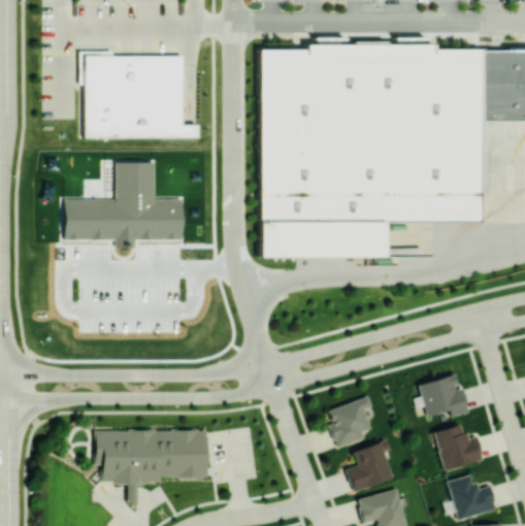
[(262,48),(262,257),(388,257),(387,222),(484,221),(483,122),(483,52),(482,48),(436,48),(436,42),(307,44),(307,51),(262,48)]
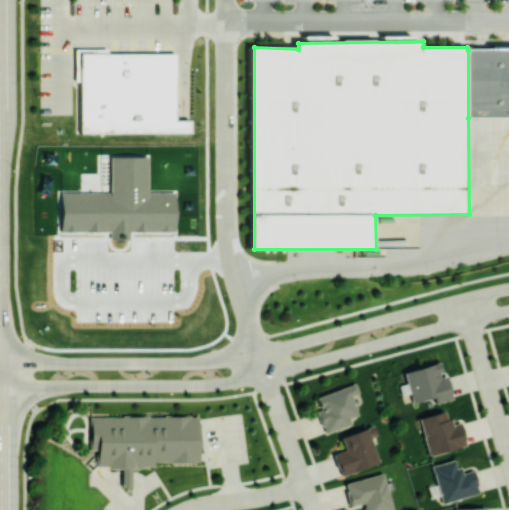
[(468,50),(508,49),(508,118),(468,118),(468,50)]
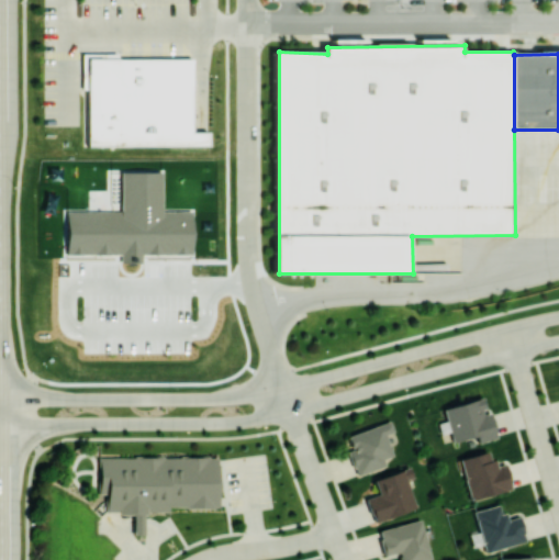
[(85,55),(85,89),(88,90),(88,145),(211,146),(211,133),(193,133),(194,59),(120,59),(120,55),(85,55)]
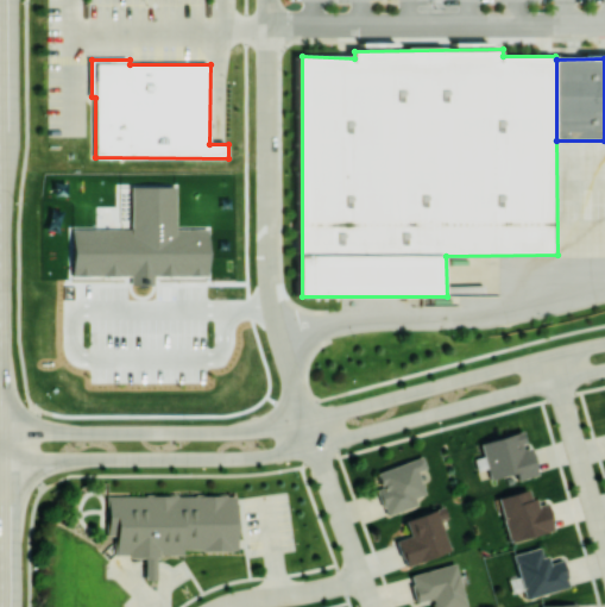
[(74,277),(74,230),(133,230),(133,187),(177,187),(177,230),(209,230),(209,277),(156,277),(156,286),(133,286),(133,277),(74,277)]
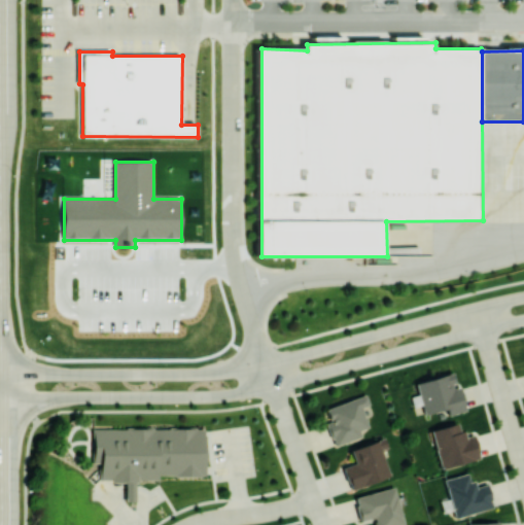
[(417,383),(425,416),(449,411),(451,416),(467,412),(461,387),(458,388),(454,374),(417,383)]
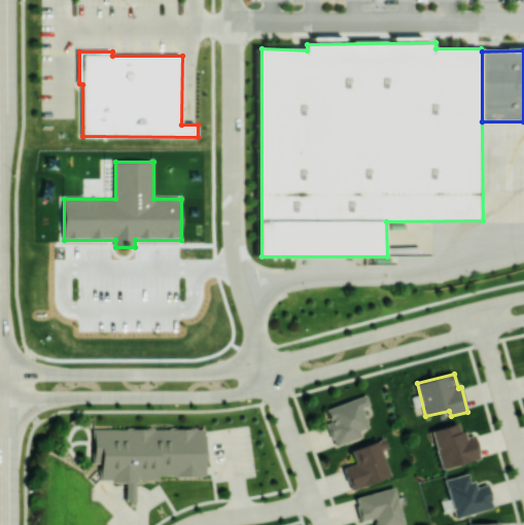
[(371,428),(365,409),(371,407),(369,397),(326,409),(337,447),(364,440),(362,430),(371,428)]
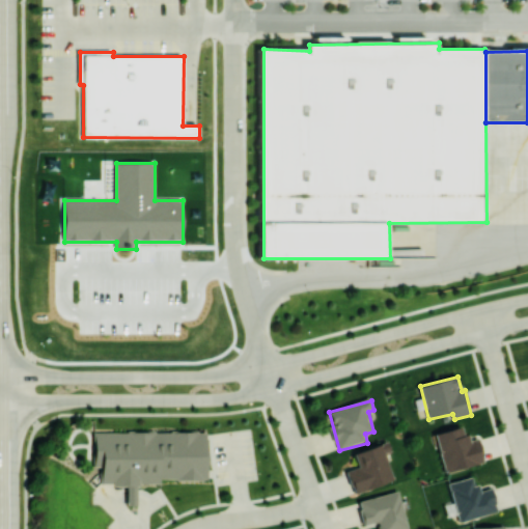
[(437,434),(446,473),(485,463),(479,440),(469,442),(465,427),(437,434)]
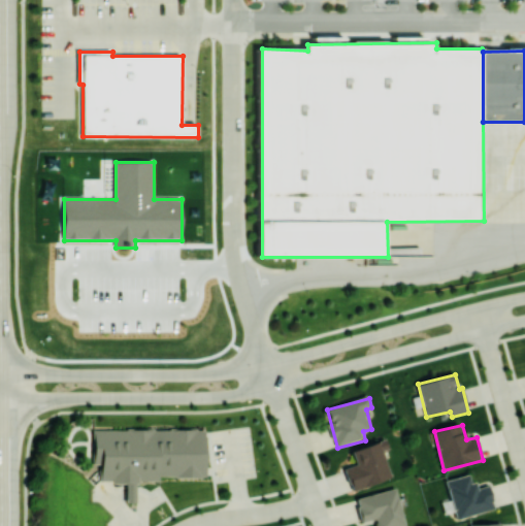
[(197,429),(197,431),(206,431),(206,434),(206,437),(208,437),(207,477),(203,477),(203,479),(176,479),(176,477),(160,477),(160,482),(140,482),(140,484),(137,484),(137,504),(127,504),(127,483),(115,483),(115,481),(101,481),(101,465),(94,465),(94,430),(128,430),(128,429),(155,429),(155,430),(172,430),(172,429),(197,429)]
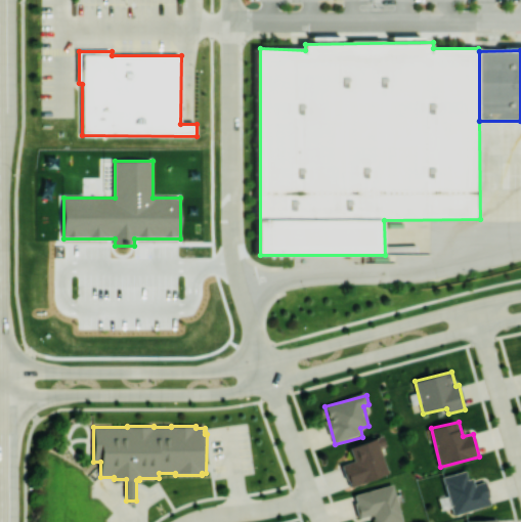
[(350,448),(354,462),(344,466),(351,488),(390,475),(382,448),(387,446),(384,437),(350,448)]
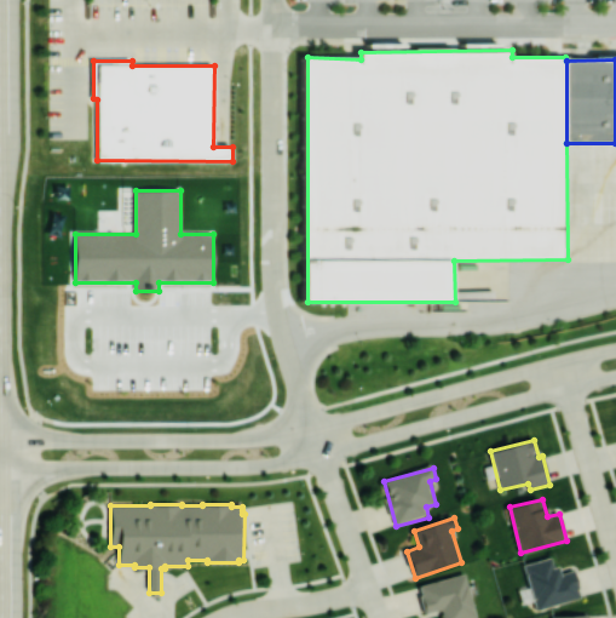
[(576,571),(559,574),(556,559),(527,565),(536,611),(582,601),(576,571)]
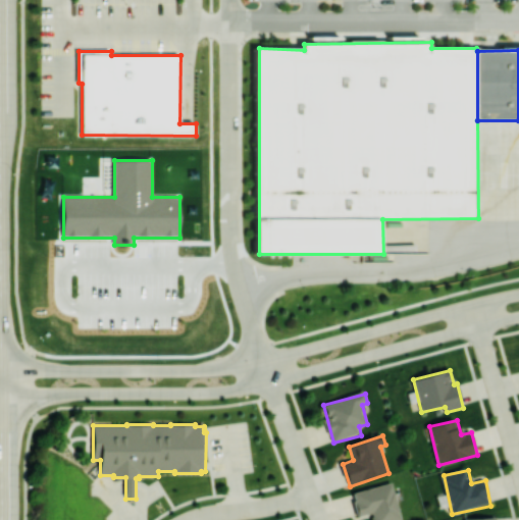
[(353,492),(359,517),(371,515),(372,519),(403,519),(394,483),(353,492)]
